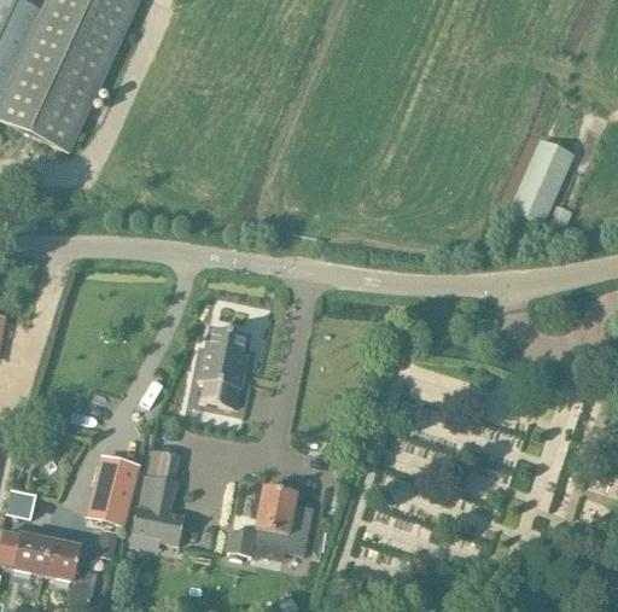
[(0,0),(0,99),(42,10),(22,0),(0,0)]
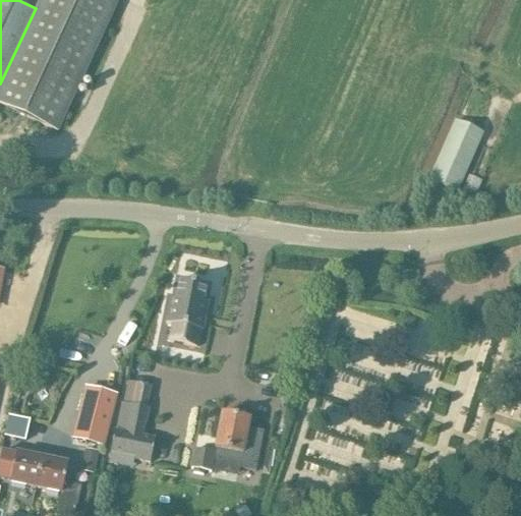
[(39,0),(36,8),(0,83),(0,105),(53,129),(113,0),(39,0)]
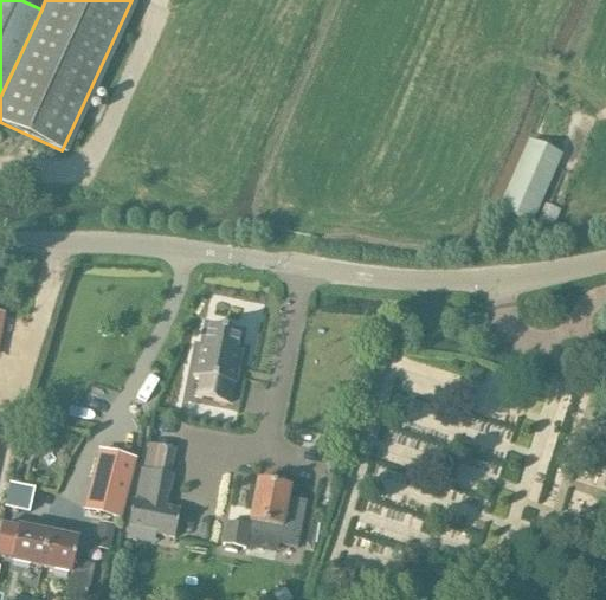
[(529,218),(560,148),(530,135),(500,205),(529,218)]
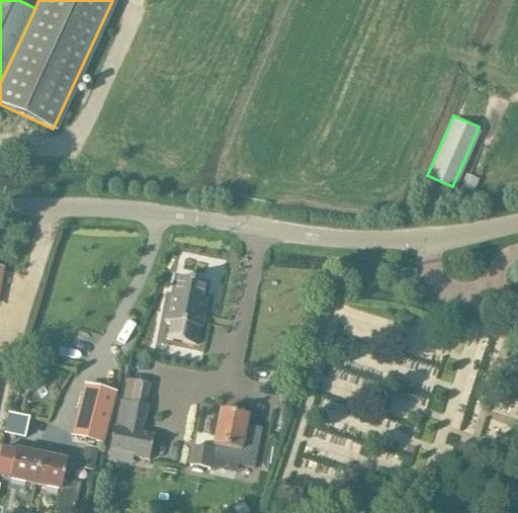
[(471,191),(479,176),(466,170),(459,185),(471,191)]
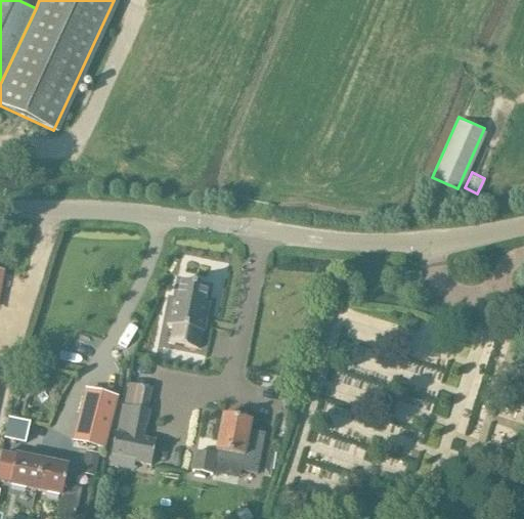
[(171,296),(166,320),(171,321),(168,339),(198,345),(201,328),(204,329),(209,299),(204,298),(207,284),(180,278),(176,297),(171,296)]
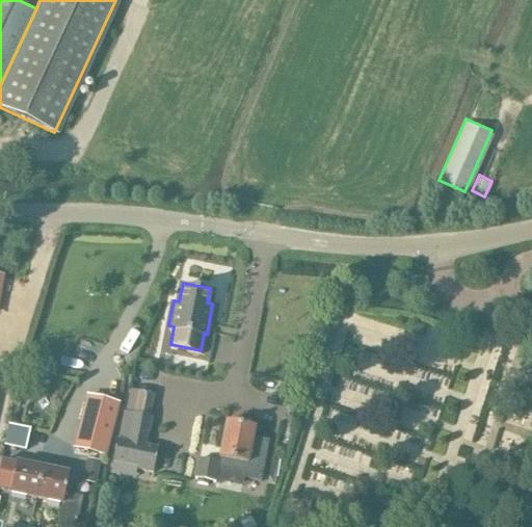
[(88,392),(76,443),(105,450),(118,399),(88,392)]
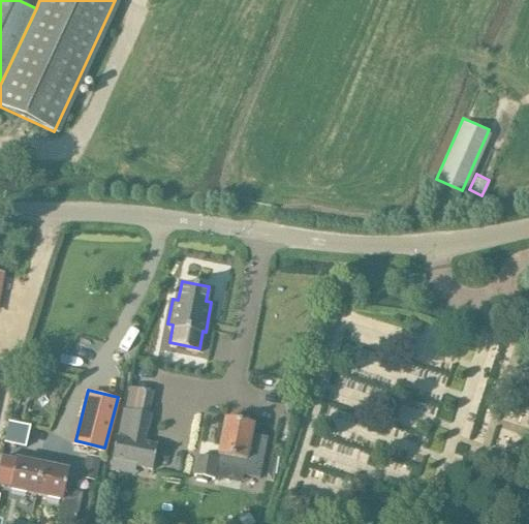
[(118,433),(113,457),(154,465),(158,440),(146,438),(151,411),(148,411),(126,407),(124,407),(119,433),(118,433)]
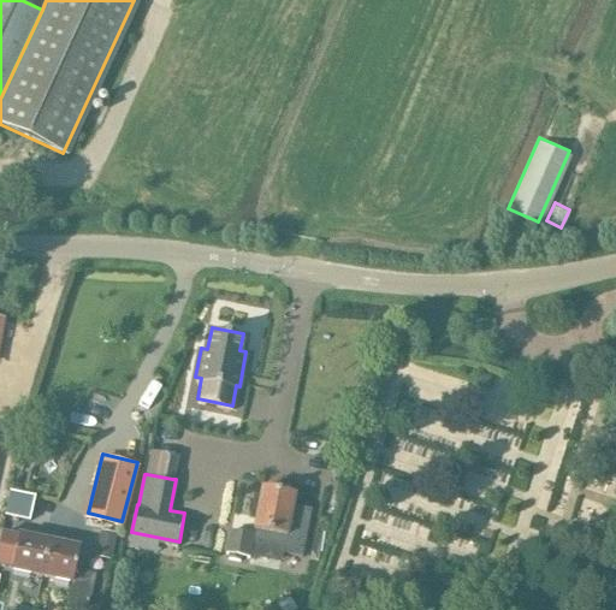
[(254,529),(253,538),(283,544),(282,549),(302,552),(312,505),(292,502),(295,489),(262,483),(254,525),(255,525),(254,529)]
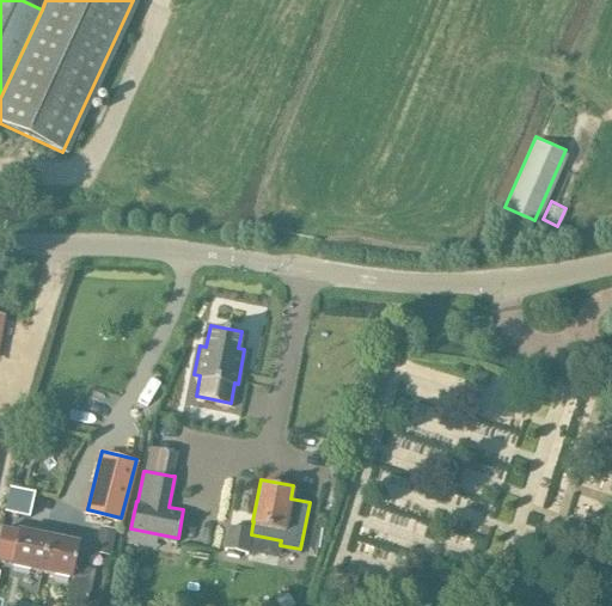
[(29,513),(34,489),(10,483),(4,507),(29,513)]
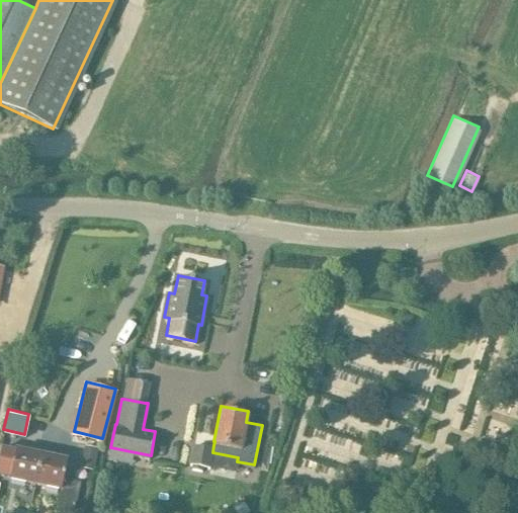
[(193,442),(190,461),(191,461),(190,465),(201,467),(202,464),(209,465),(212,452),(213,445),(193,442)]
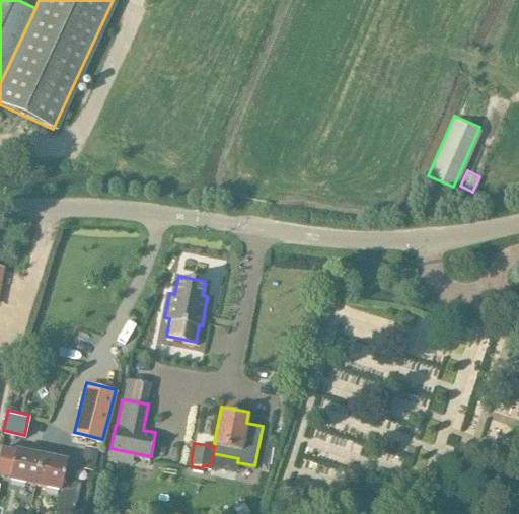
[(0,448),(0,473),(9,475),(34,482),(41,453),(15,447),(1,445),(1,446),(0,448)]
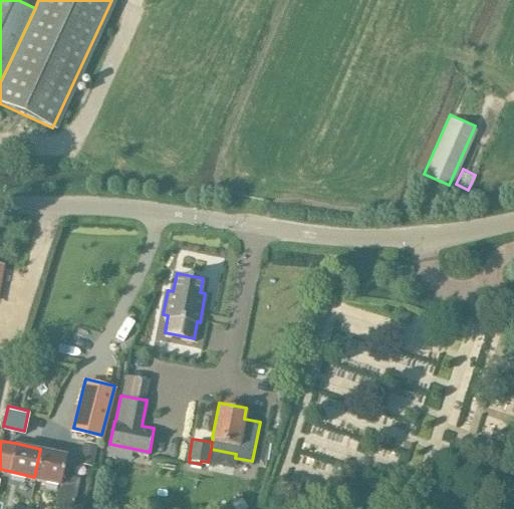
[(40,449),(34,477),(59,482),(55,501),(73,505),(79,476),(62,472),(66,454),(40,449)]
